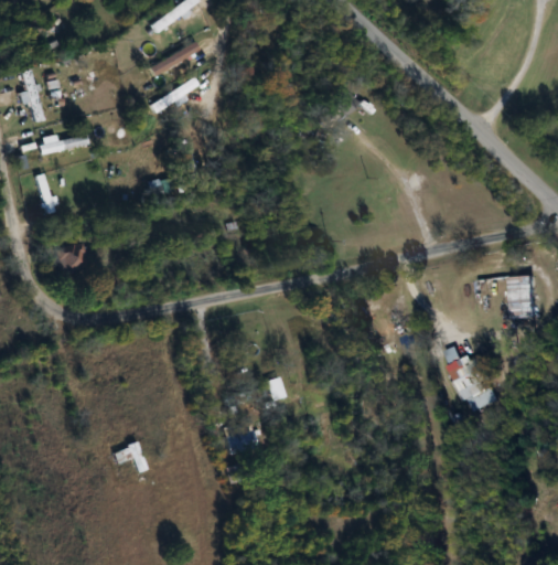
[(183,0),(152,24),(159,33),(200,2),(197,0),(183,0)]
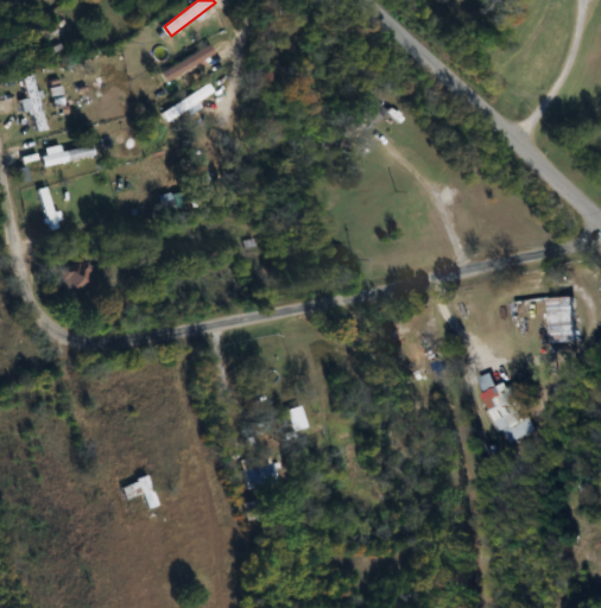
[(162,71),(166,81),(217,57),(212,46),(162,71)]
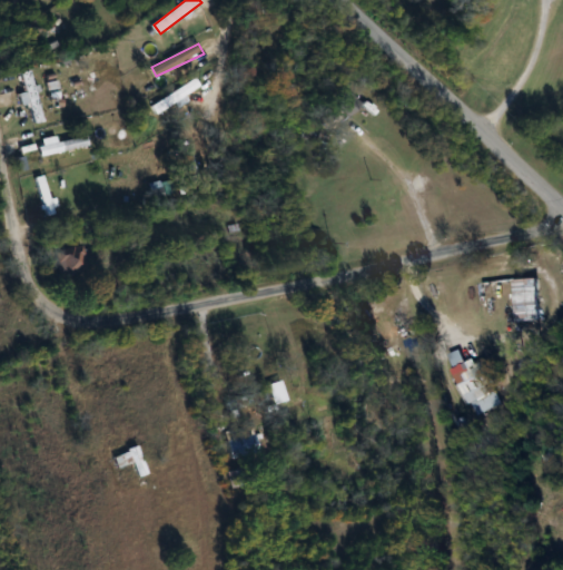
[(46,121),(35,69),(22,71),(33,124),(46,121)]
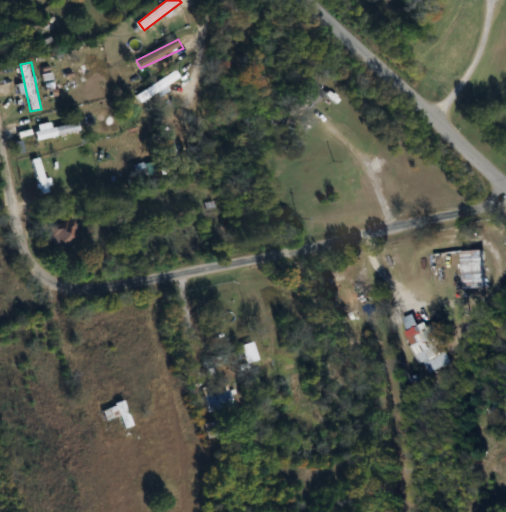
[(315,106),(328,93),(313,77),(300,91),(315,106)]
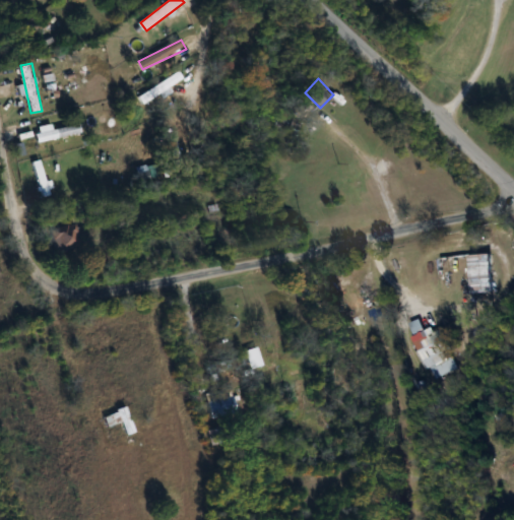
[(42,195),(50,193),(44,161),(36,163),(42,195)]
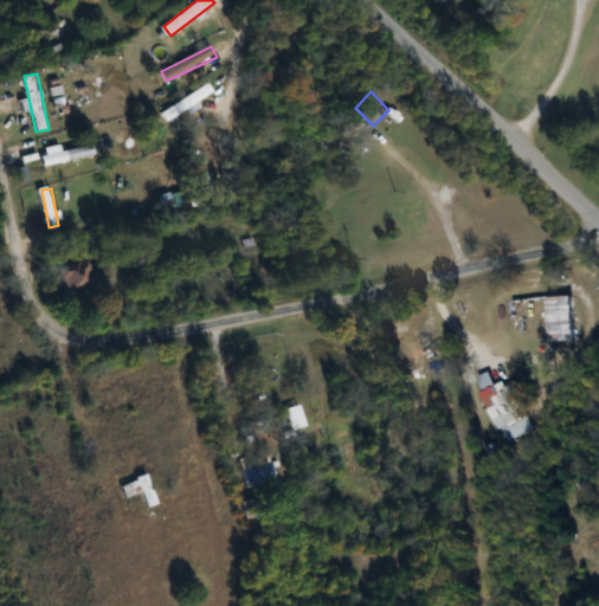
[(66,296),(96,287),(88,258),(58,268),(66,296)]
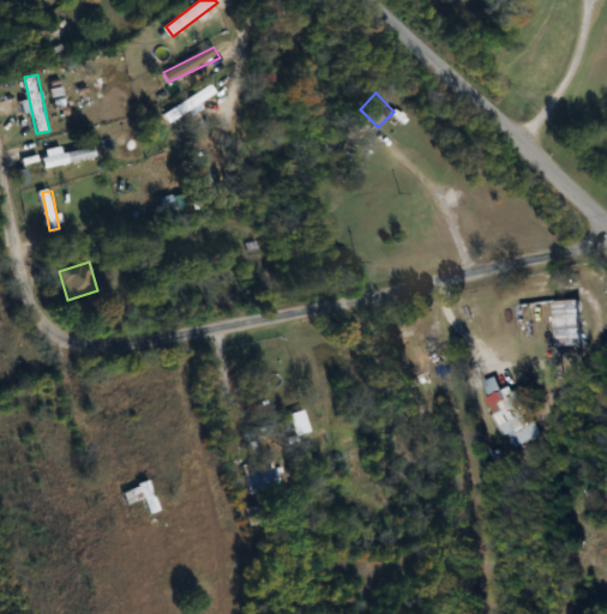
[(488,383),(516,449),(545,437),(517,371),(488,383)]
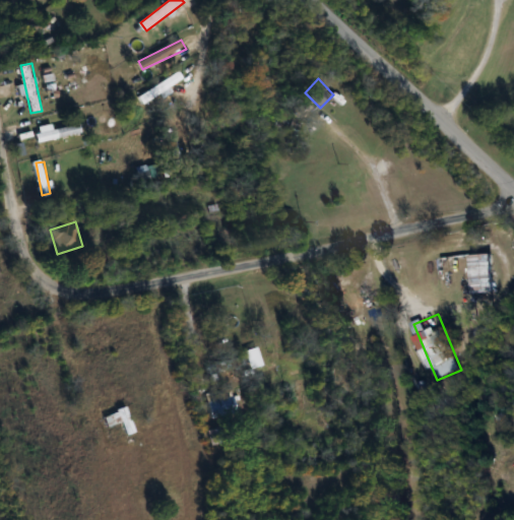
[(264,365),(257,346),(245,351),(252,369),(264,365)]
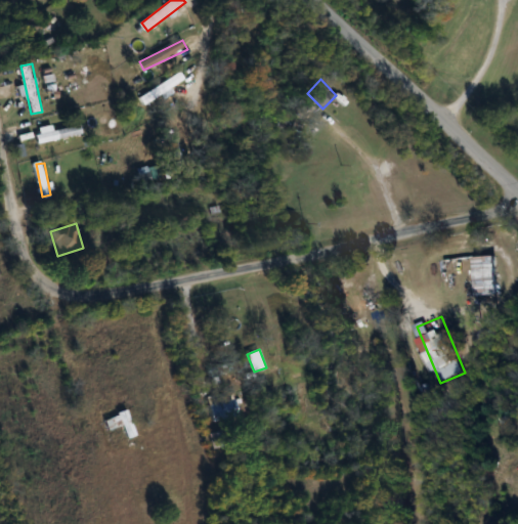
[(134,434),(112,367),(100,372),(120,425),(122,424),(127,437),(134,434)]
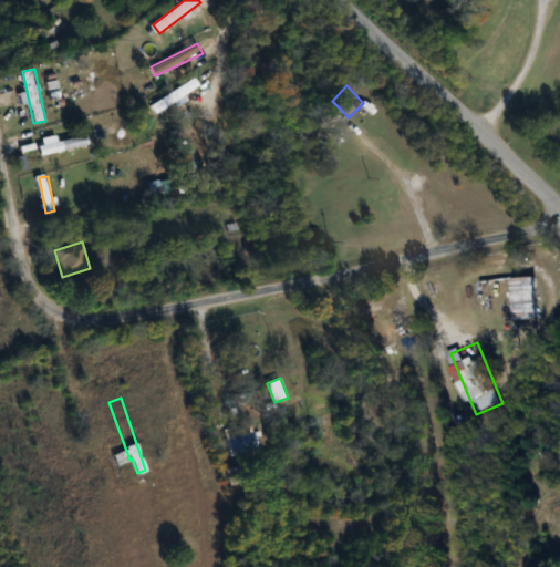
[(257,431),(238,434),(241,453),(260,450),(257,431)]
